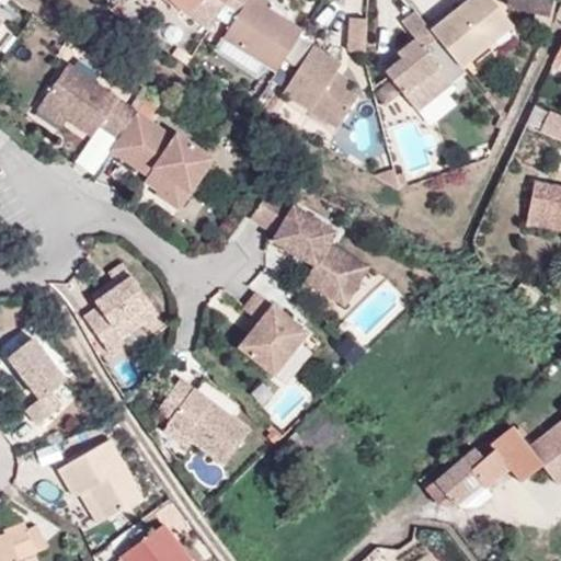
[(168,0),(186,18),(203,0),(217,0),(225,6),(228,0),(227,0),(168,0)]
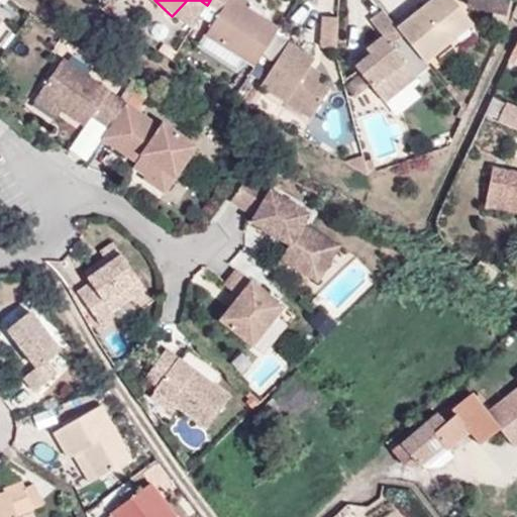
[(206,34),(255,67),(280,28),(245,6),(248,1),(246,0),(209,0),(210,0),(222,9),(206,34)]
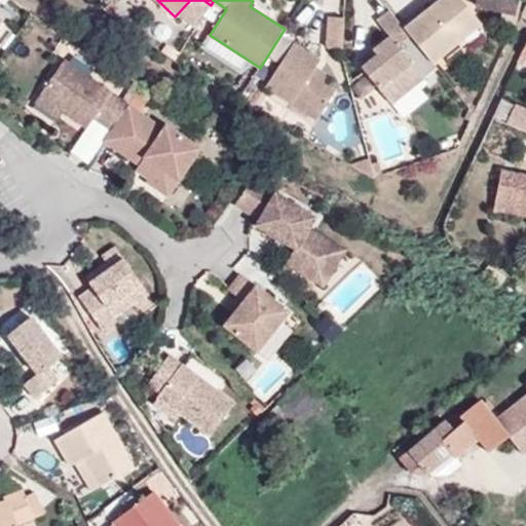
[(410,35),(433,64),(457,43),(482,24),(462,0),(438,0),(404,28),(410,35)]
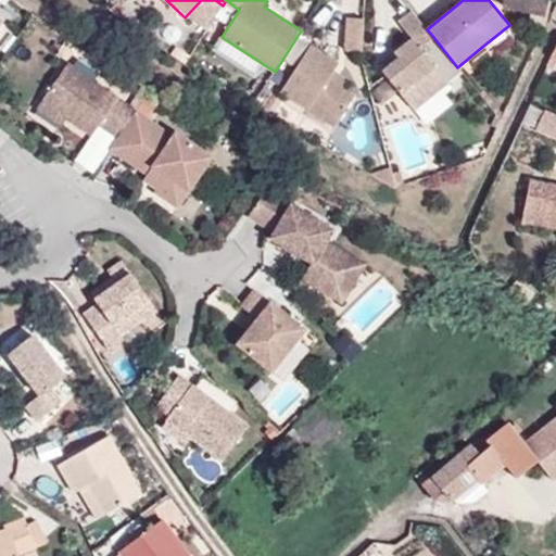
[(507,0),(506,9),(548,15),(551,0),(507,0)]
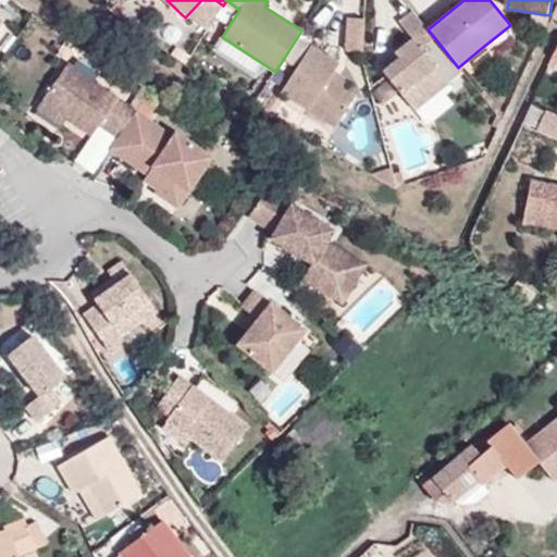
[(428,29),(412,11),(400,23),(412,38),(395,52),(399,58),(383,71),(416,111),(449,82),(422,47),(434,37),(428,29)]
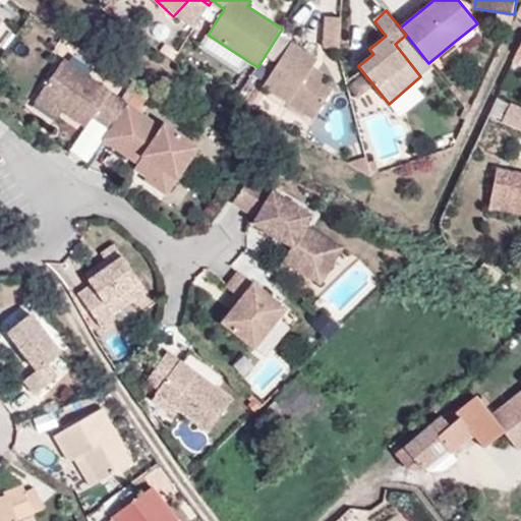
[(324,47),(340,48),(341,17),(325,17),(324,47)]
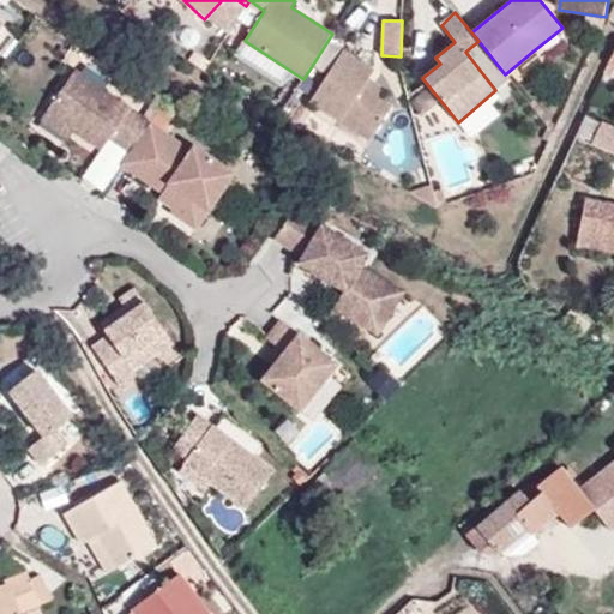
[(563,28),(534,50),(541,59),(569,36),(563,28)]
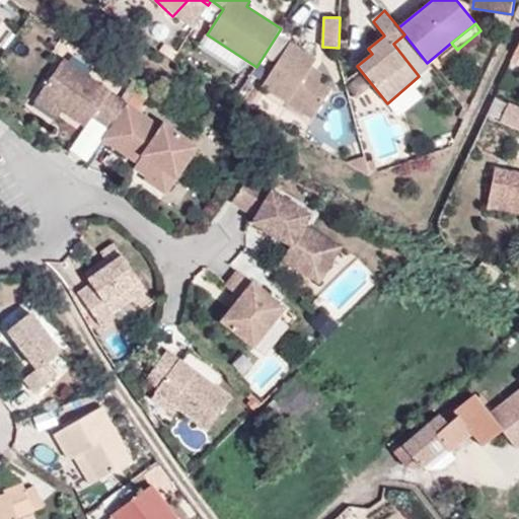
[(263,86),(289,102),(292,97),(316,113),(331,88),(320,80),(323,74),(311,66),(316,59),(291,42),(263,86)]
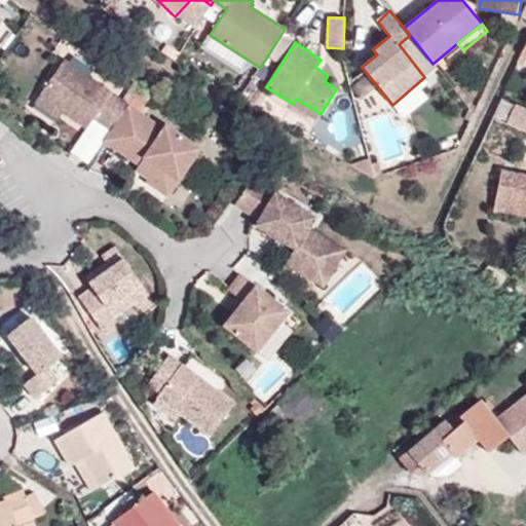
[(129,102),(65,58),(41,92),(66,110),(64,112),(86,128),(95,117),(111,129),(129,102)]
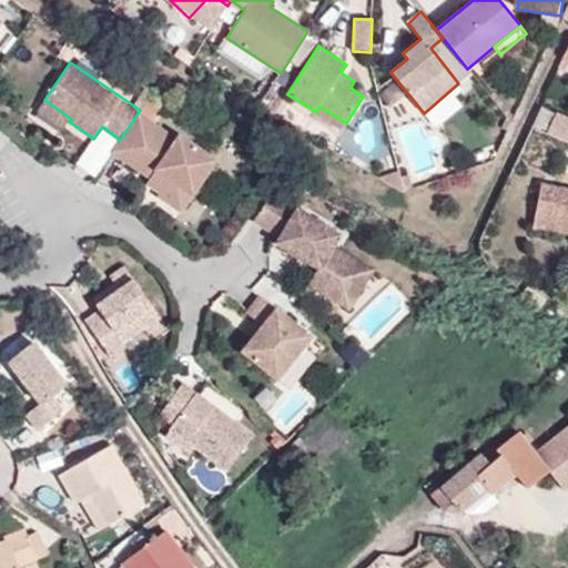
[(71,119),(44,100),(38,109),(64,128),(69,121),(71,119)]
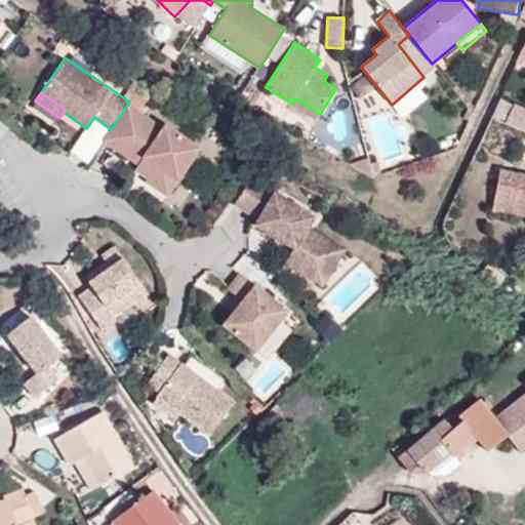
[(295,98),(292,104),(317,120),(320,114),(295,98)]
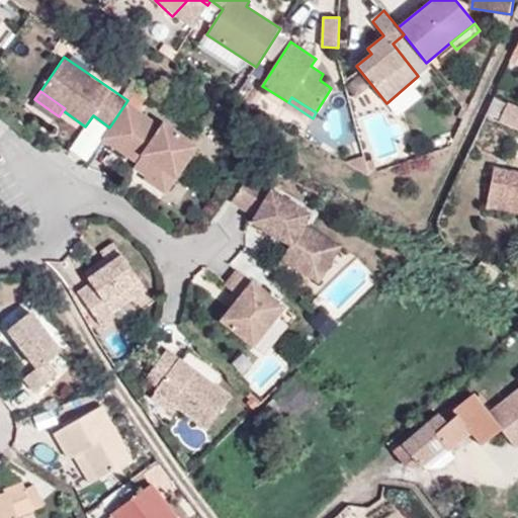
[(161,122),(127,100),(102,139),(136,162),(134,166),(146,174),(144,178),(166,193),(199,144),(163,118),(161,122)]
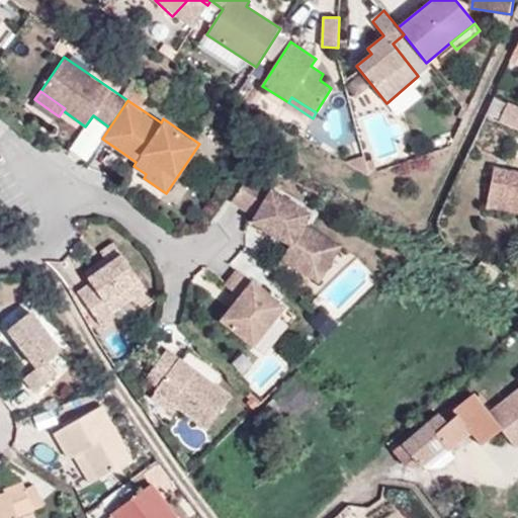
[(517,111),(506,106),(499,123),(517,132),(517,111)]
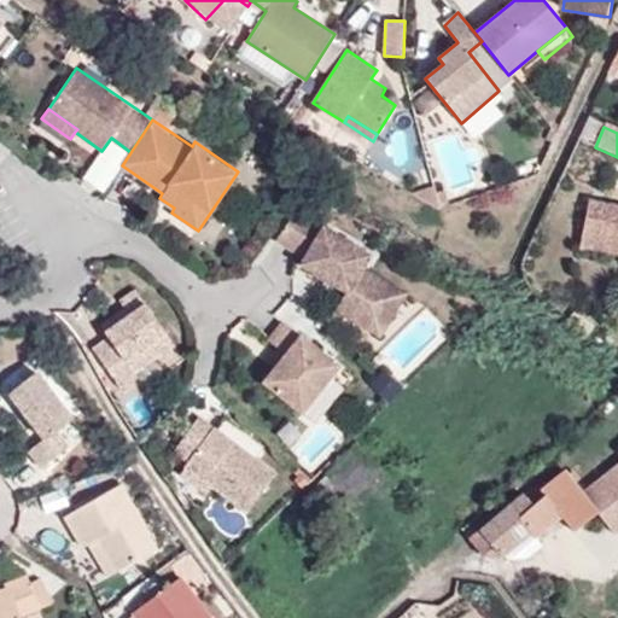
[(617,207),(590,200),(582,245),(617,252),(617,207)]
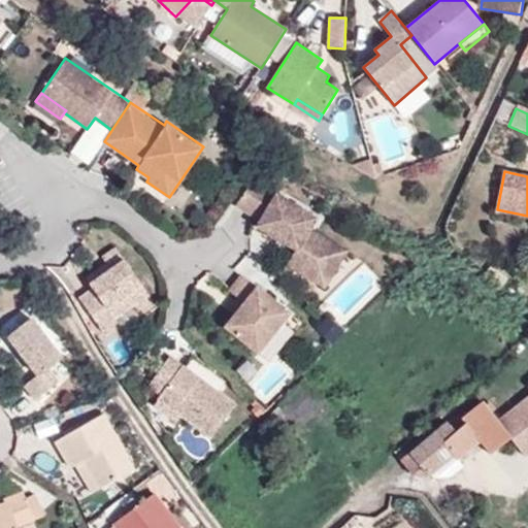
[(319,217),(276,190),(252,175),(233,203),(258,219),(255,225),(296,250),(287,264),(326,288),(350,250),(312,227),(319,217)]
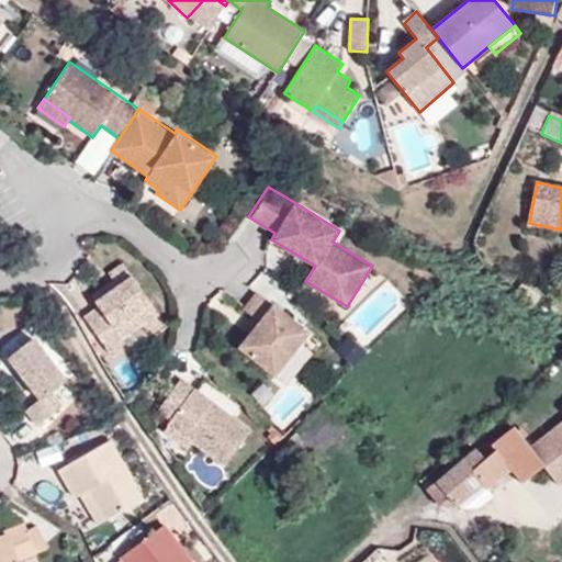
[(96,301),(133,274),(124,262),(110,272),(113,277),(90,293),(96,301)]
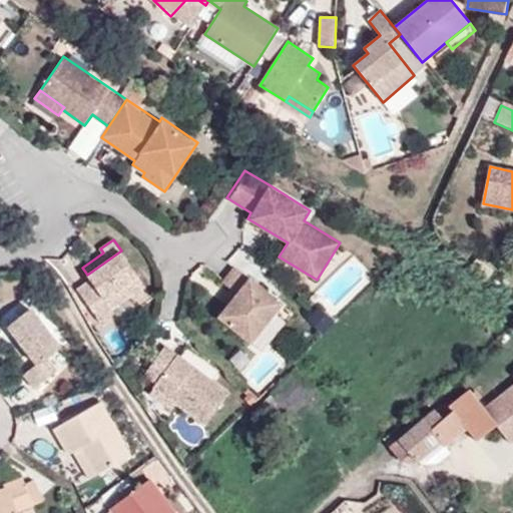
[(148,287),(121,250),(87,275),(90,280),(76,290),(102,326),(117,316),(114,312),(148,287)]
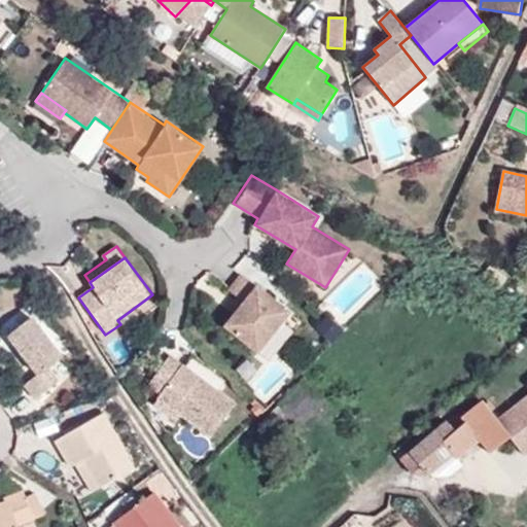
[(292,310),(242,271),(227,289),(243,300),(221,327),(258,355),(292,310)]
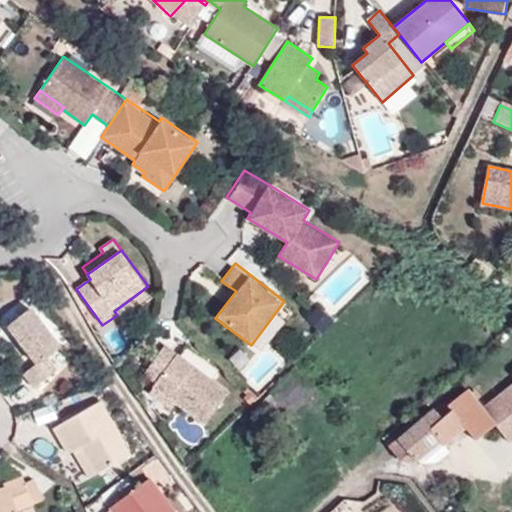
[(60,347),(31,308),(7,326),(36,363),(24,374),(35,388),(57,372),(47,358),(60,347)]
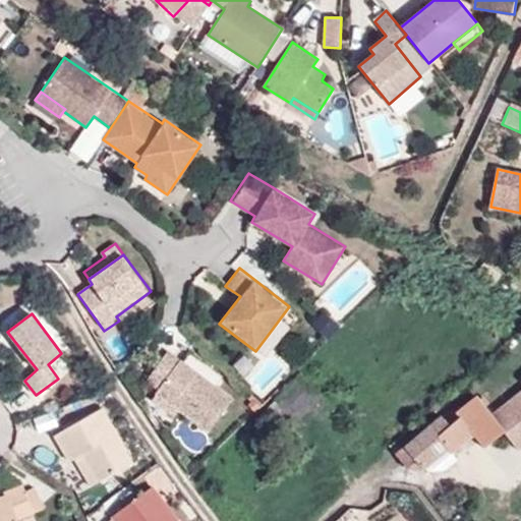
[(234,398),(168,349),(147,380),(159,389),(151,400),(174,417),(179,410),(209,431),(234,398)]
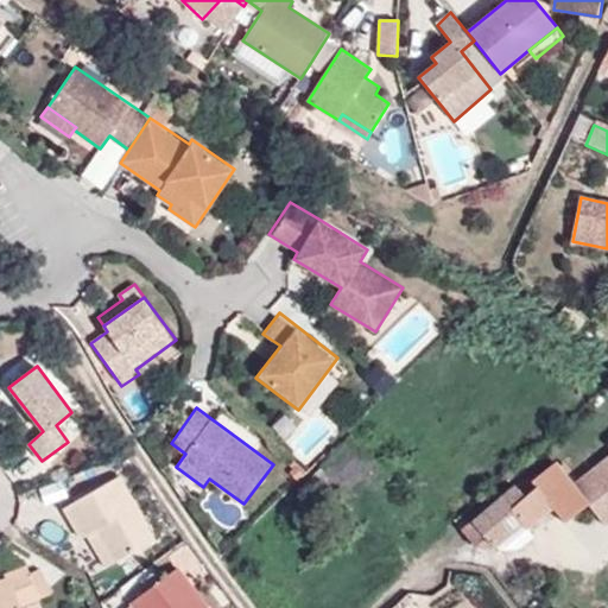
[(515,486),(462,530),(476,549),(491,550),(494,546),(524,523),(527,527),(553,506),(567,523),(589,504),(606,524),(607,523),(607,456),(574,485),(555,462),(520,491),(515,486)]
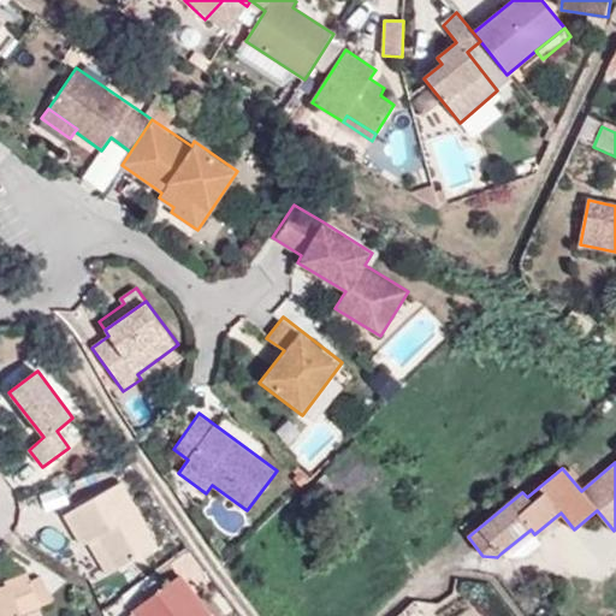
[(349,486),(330,469),(309,492),(329,509),(349,486)]
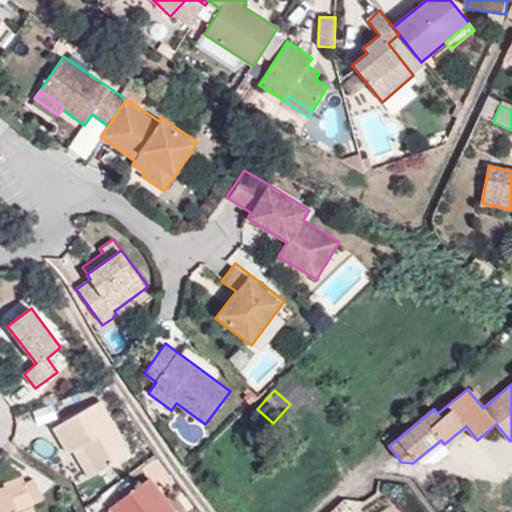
[(69,454),(74,452),(81,448),(96,475),(132,454),(102,401),(54,427),(69,454)]
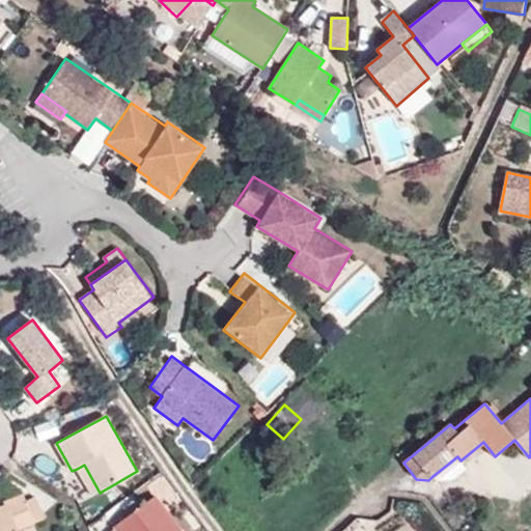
[(467,468),(460,460),(457,456),(431,477),(435,481),(454,477),(467,468)]
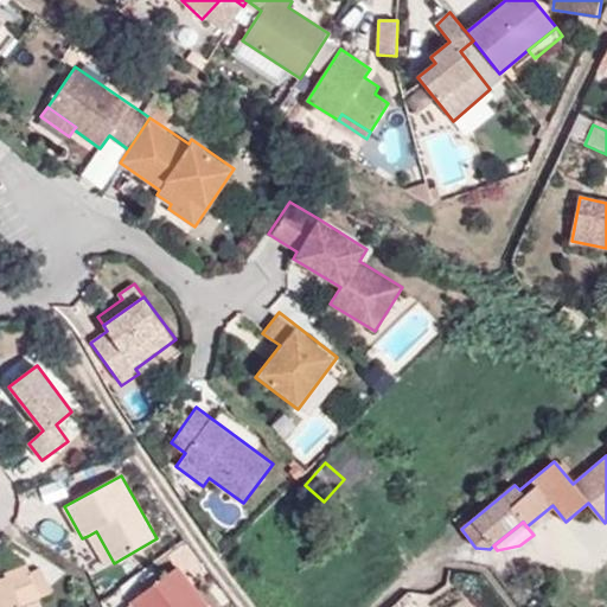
[(96,531),(88,536),(106,568),(114,563),(96,531)]
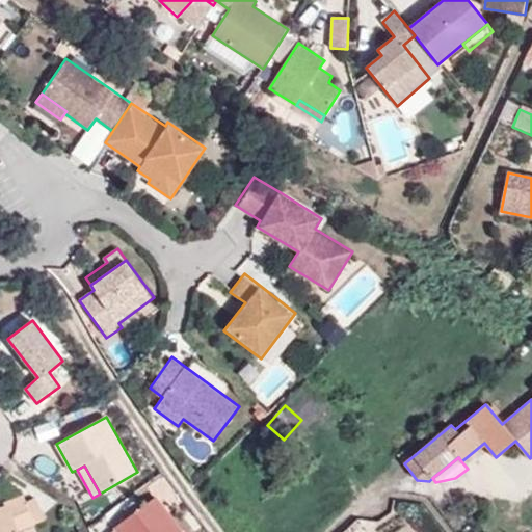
[(4,502),(5,505),(8,512),(0,514),(0,531),(20,531),(35,527),(24,495),(4,502)]
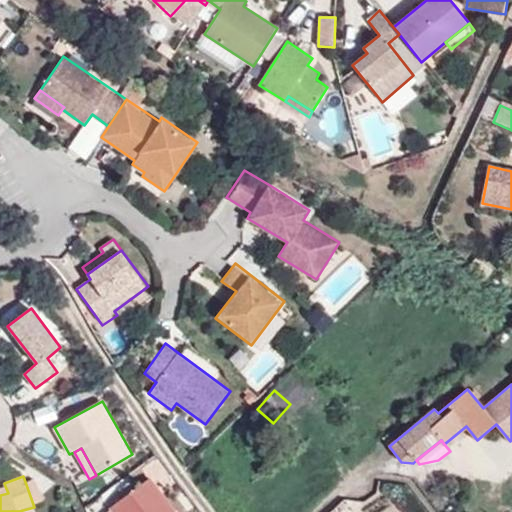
[(176,511),(150,478),(110,508),(113,511),(176,511)]
